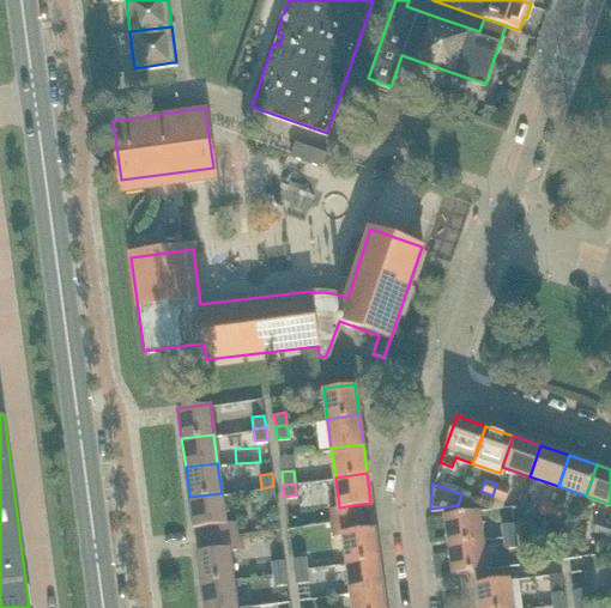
[(496,484),(492,496),(504,499),(508,488),(496,484)]
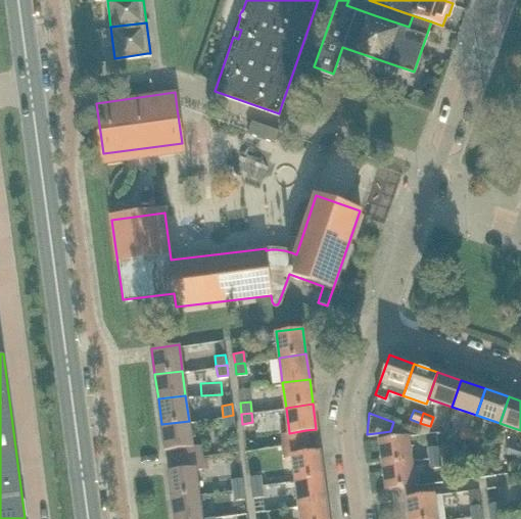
[(233,415),(223,417),(224,426),(234,425),(233,415)]
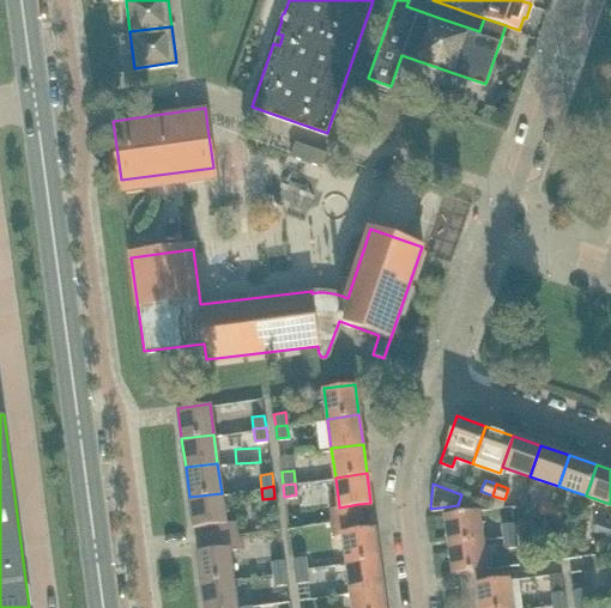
[(225,523),(225,522),(222,493),(189,497),(193,527),(206,526),(225,523)]
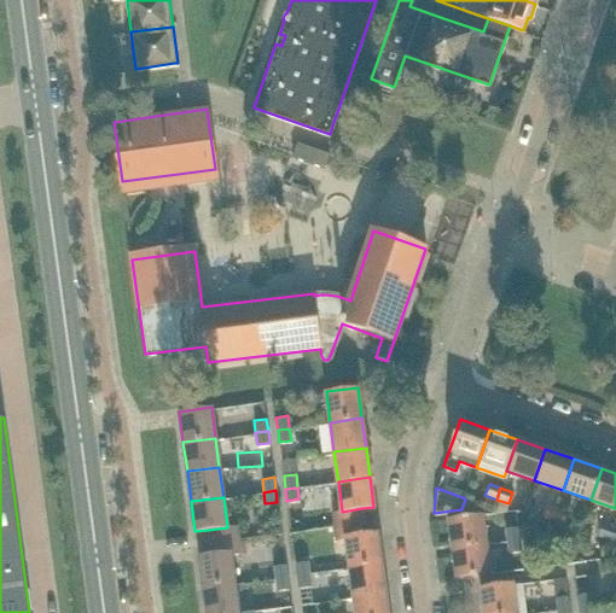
[(553,519),(557,507),(545,503),(541,514),(553,519)]
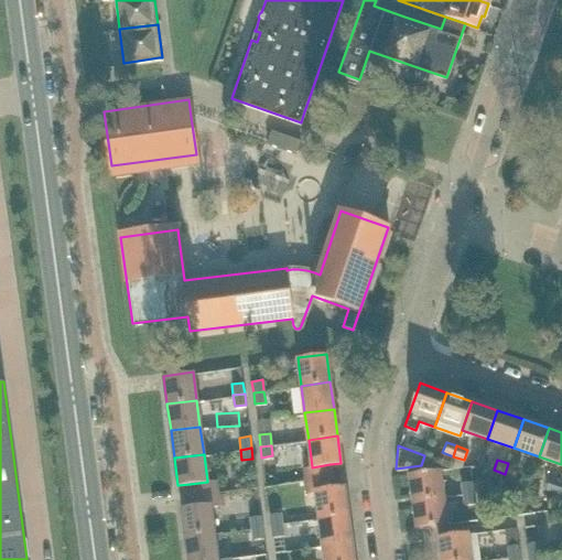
[(508,463),(505,474),(515,477),(519,467),(508,463)]
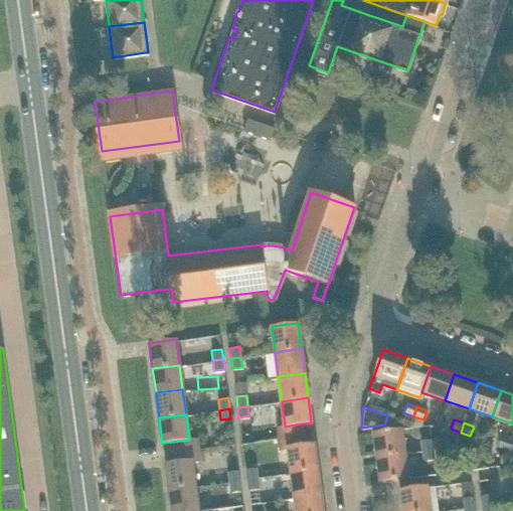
[(279,438),(302,435),(301,423),(285,427),(285,426),(277,427),(279,438)]
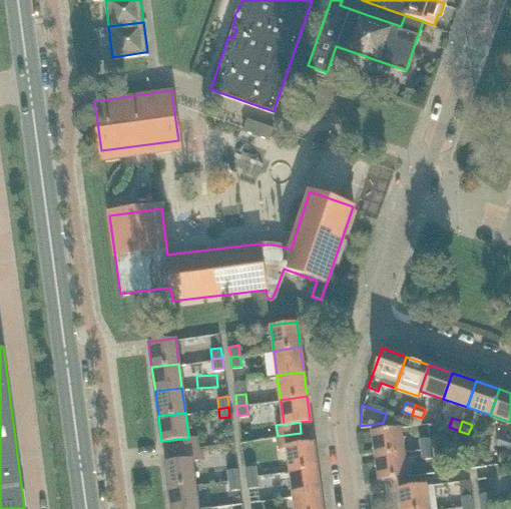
[(402,450),(399,426),(399,425),(372,429),(375,454),(402,450)]
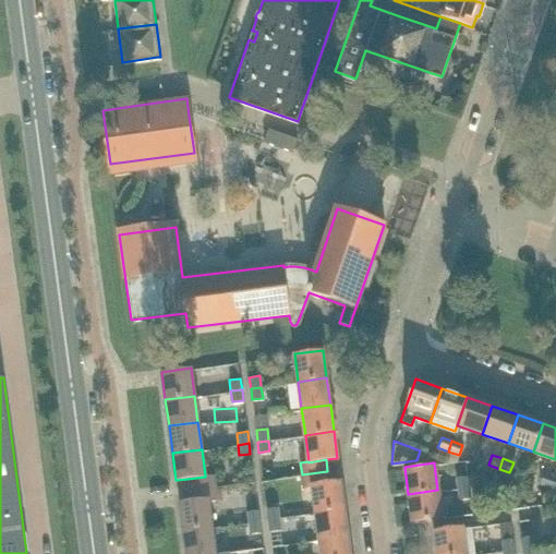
[(312,484),(329,482),(327,471),(302,474),(303,486),(312,485),(312,484)]
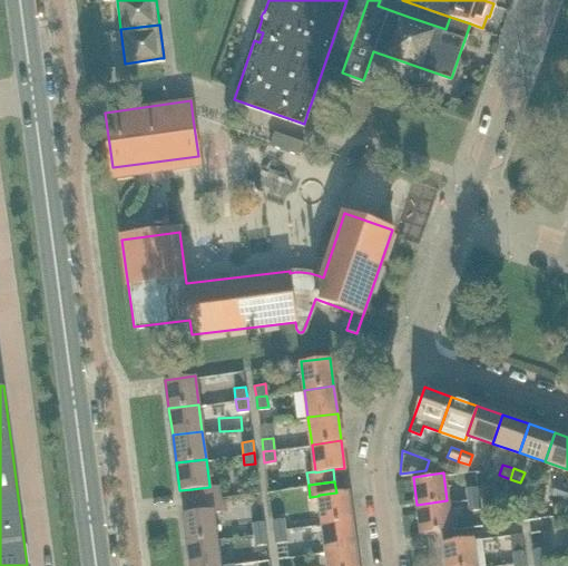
[(562,497),(566,487),(555,482),(551,494),(562,497)]
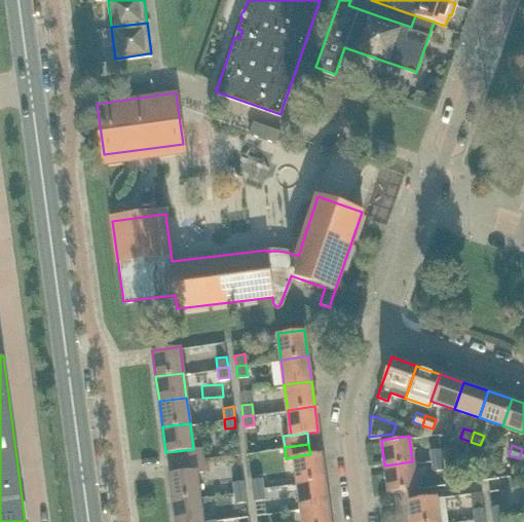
[(178,461),(201,457),(200,447),(193,448),(193,449),(177,451),(178,461)]
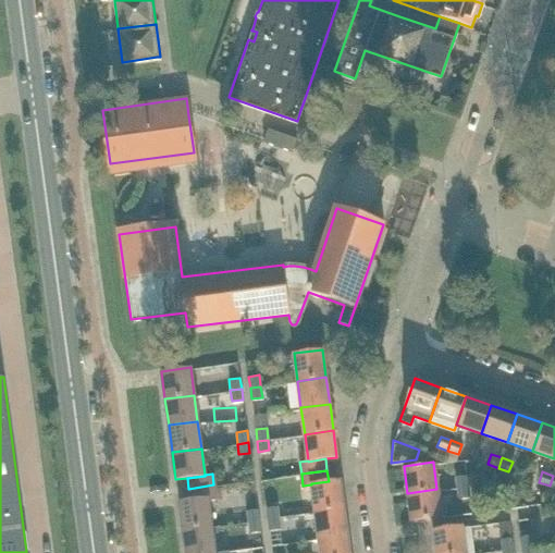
[(456,487),(467,486),(465,474),(455,476),(456,487)]
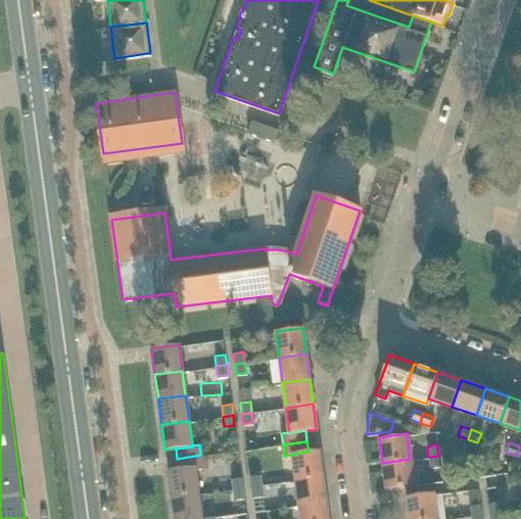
[(295,480),(322,476),(319,451),(309,452),(292,454),(292,455),(295,480)]
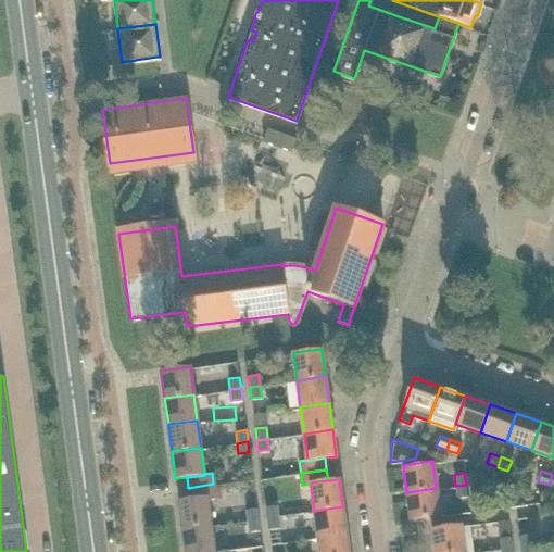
[(215,498),(213,485),(213,484),(188,488),(189,499),(208,497),(208,499),(215,498)]
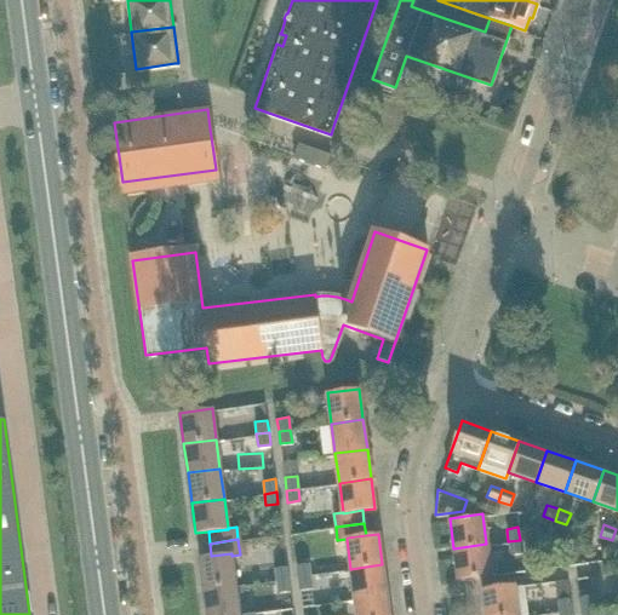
[(520,540),(508,541),(510,553),(521,552),(520,540)]
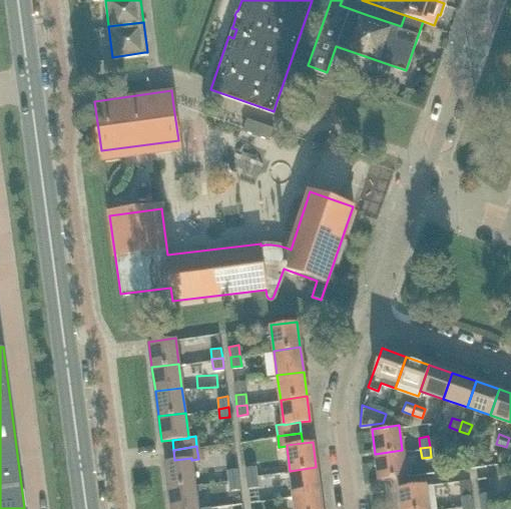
[(378,478),(405,475),(402,450),(375,454),(378,478)]
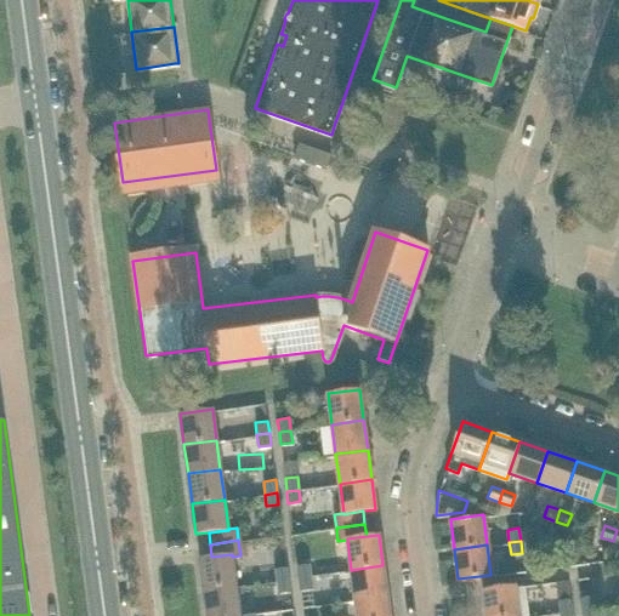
[(236,585),(232,557),(232,554),(211,557),(199,558),(203,589),(236,585)]
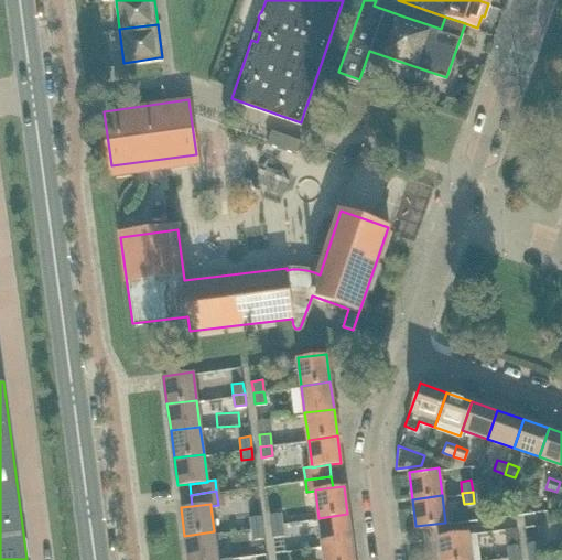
[(291,509),(292,529),(317,528),(317,509),(291,509)]
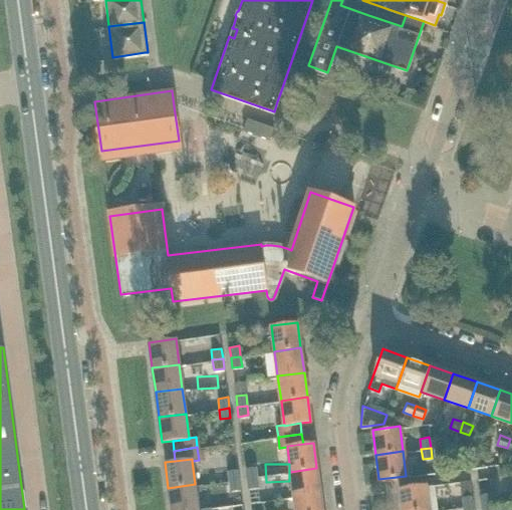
[(246,477),(256,476),(255,466),(245,467),(246,477)]
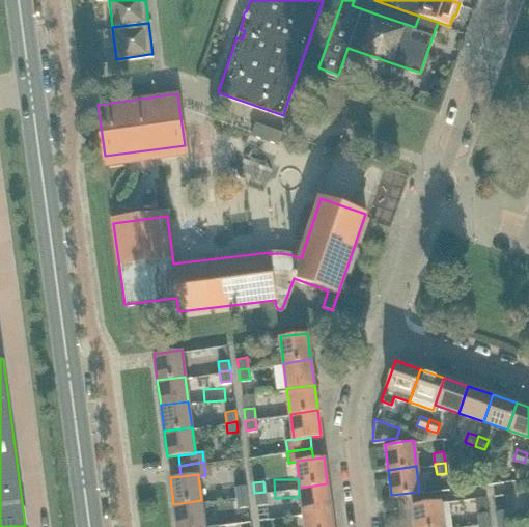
[(235,495),(246,494),(245,483),(234,486),(235,495)]
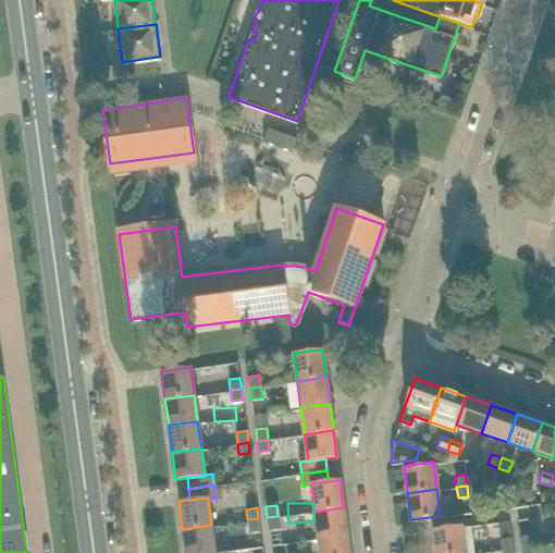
[(318,538),(347,535),(343,507),(315,512),(318,538)]
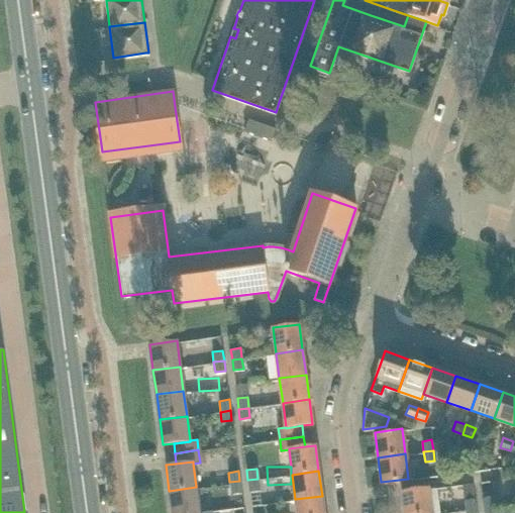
[(258,479),(247,480),(249,490),(260,489),(258,479)]
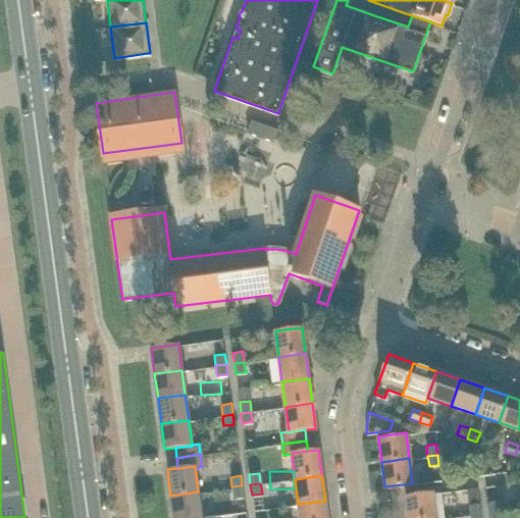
[(242,485),(231,486),(234,498),(244,496),(242,485)]
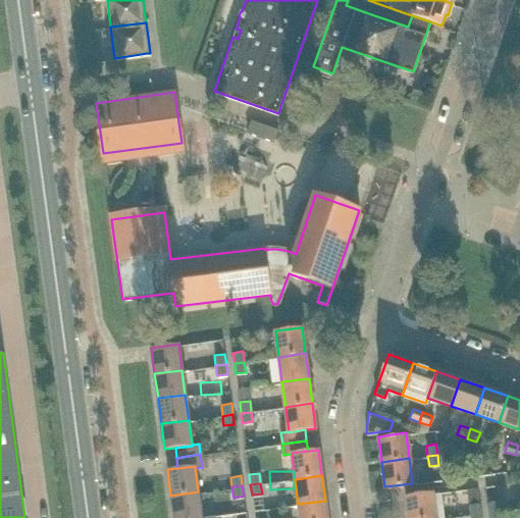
[(468,504),(478,503),(476,486),(466,488),(468,504)]
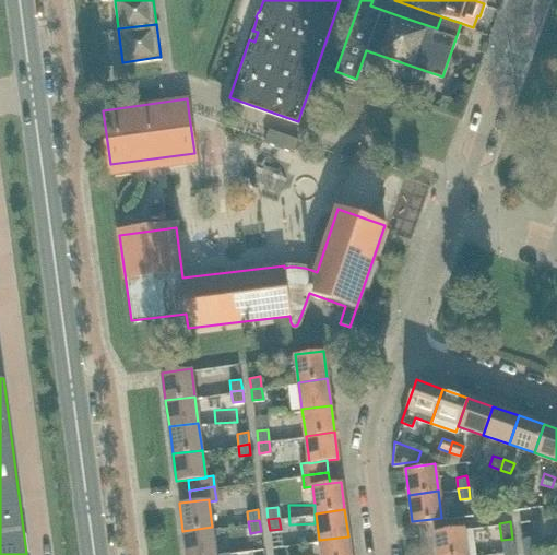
[(186,554),(206,554),(215,554),(212,527),(182,531),(186,554)]
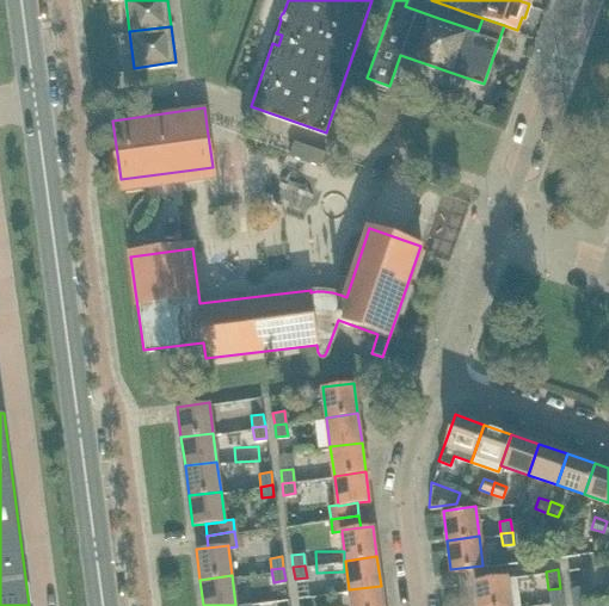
[(478,605),(509,605),(506,576),(474,580),(478,605)]
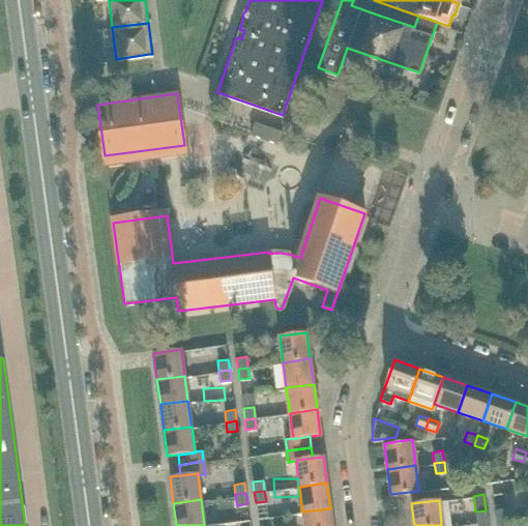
[(304,525),(331,525),(330,508),(302,512),(304,525)]
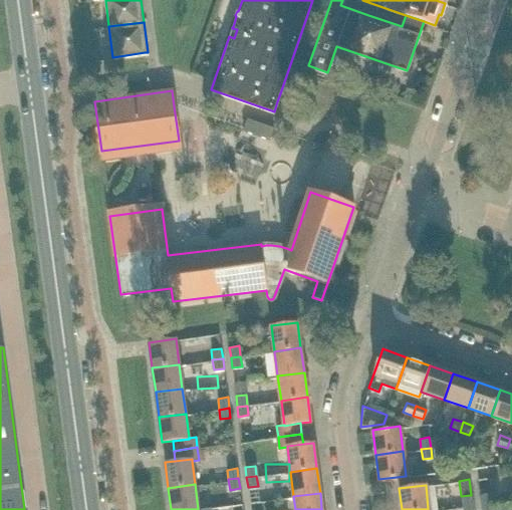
[(480,504),(490,502),(489,493),(479,494),(480,504)]
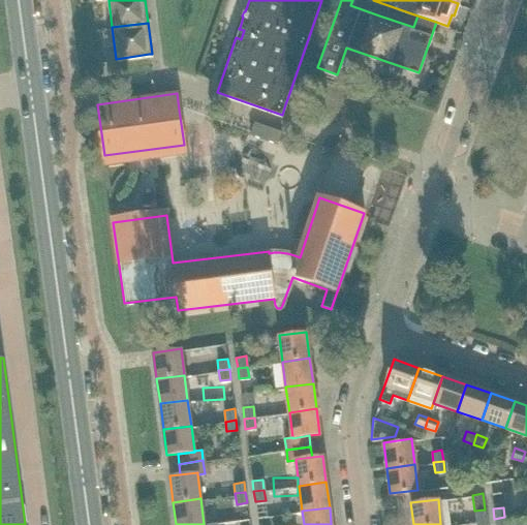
[(476,521),(486,520),(485,510),(474,511),(476,521)]
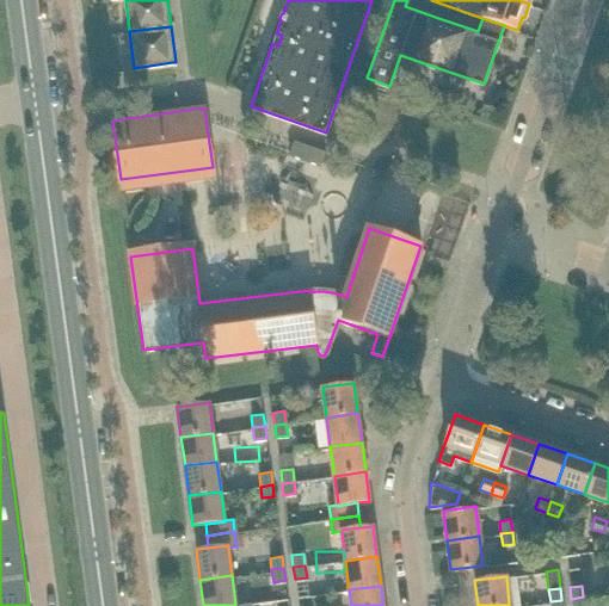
[(250,592),(250,603),(276,603),(276,592),(250,592)]
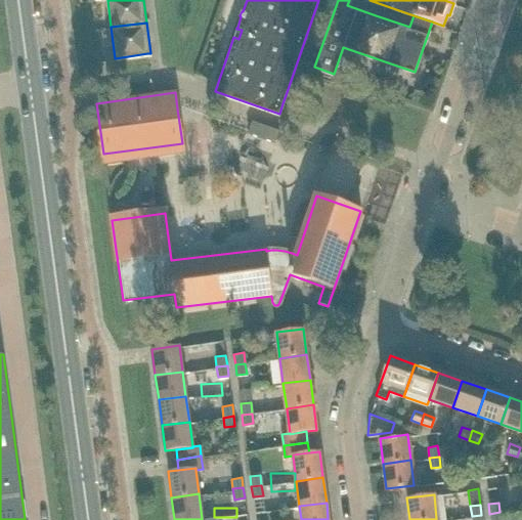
[(298,519),(299,510),(285,511),(285,519),(298,519)]
